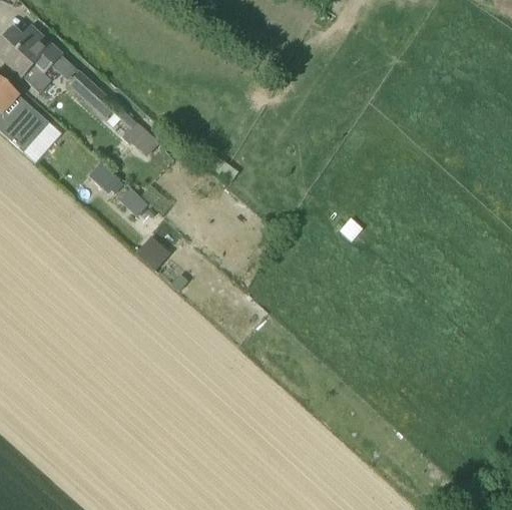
[(43,73),(51,65),(60,54),(31,27),(25,35),(16,26),(7,36),(0,43),(0,57),(21,77),(31,86),(39,93),(51,79),(43,73)]
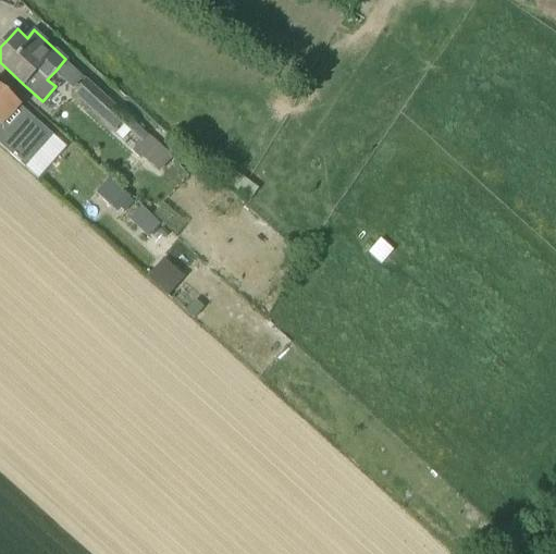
[(76,82),(73,86),(75,88),(72,91),(101,119),(99,121),(111,132),(113,131),(127,113),(85,76),(78,84),(76,82)]
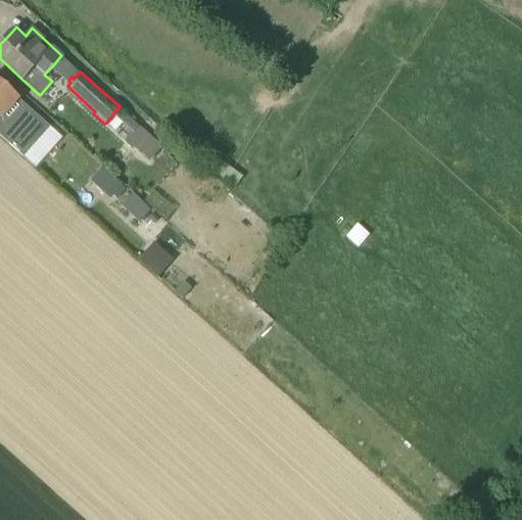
[(0,135),(24,156),(50,126),(0,80),(0,135)]
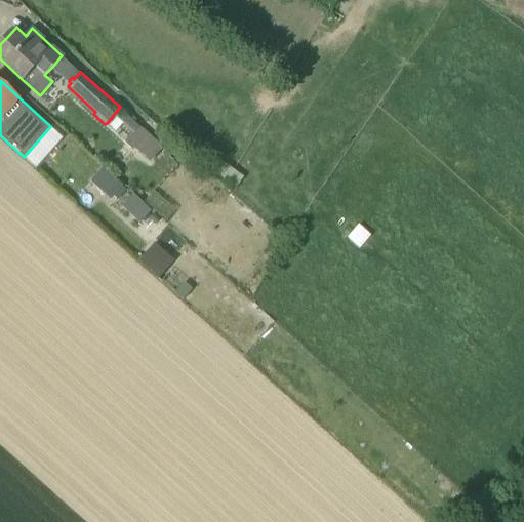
[(139,124),(126,141),(133,148),(135,146),(150,159),(162,145),(139,124)]
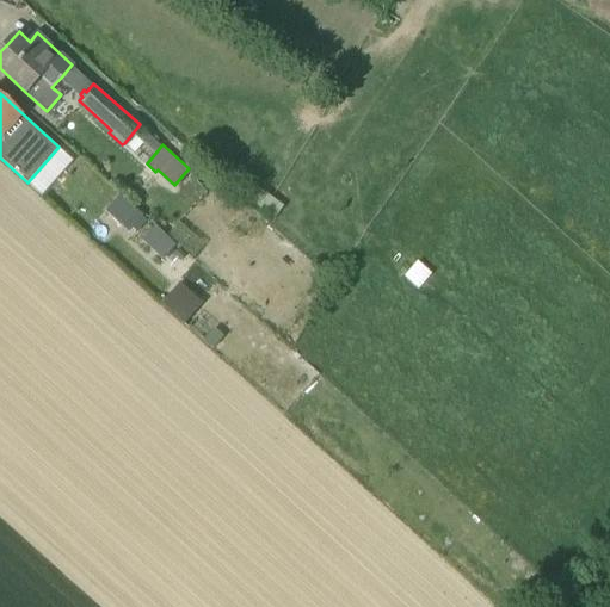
[(134,225),(143,214),(145,212),(122,192),(106,209),(129,229),(134,225)]
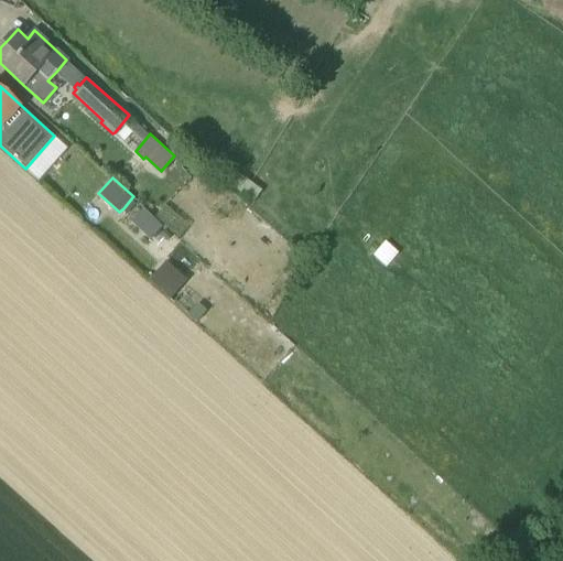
[(123,208),(128,213),(137,202),(132,197),(123,208)]
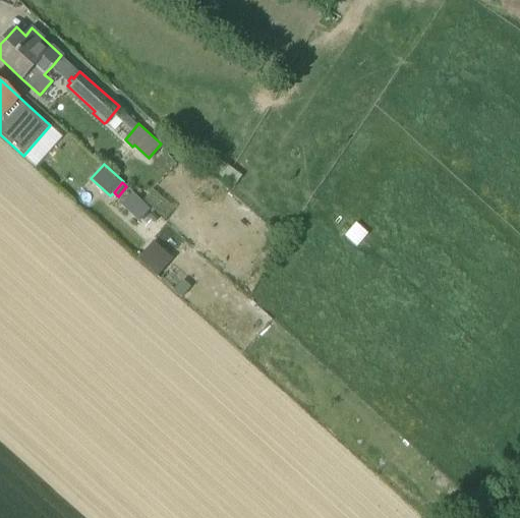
[(133,187),(122,198),(139,215),(150,204),(133,187)]
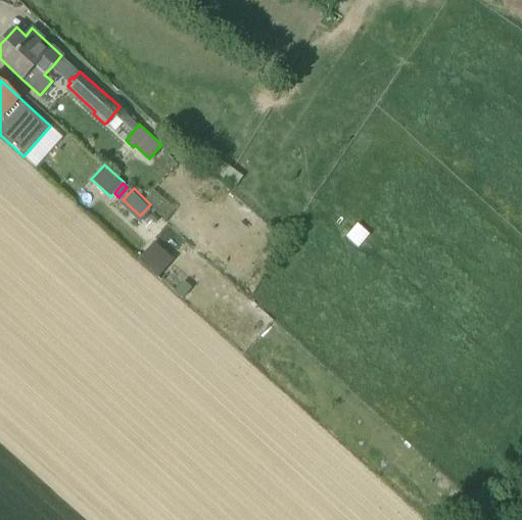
[(139,257),(159,276),(175,258),(154,240),(139,257)]
